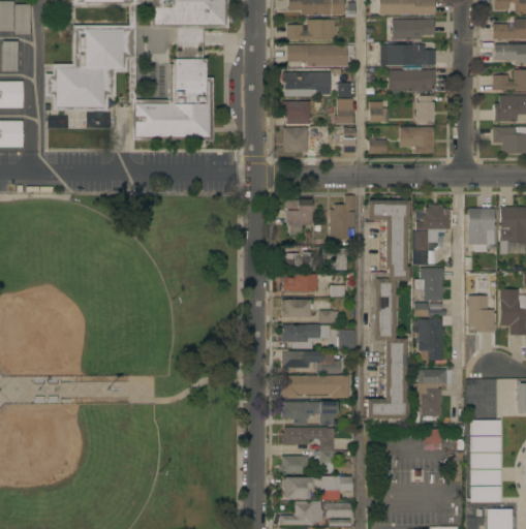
[(228,0),(228,28),(204,28),(204,59),(206,59),(206,78),(214,78),(213,141),(132,139),(132,100),(129,99),(130,59),(127,59),(127,72),(116,72),(116,96),(109,96),(109,110),(53,110),(54,96),(45,96),(45,73),(53,73),(53,64),(72,64),(73,25),(130,25),(130,5),(73,4),(73,0),(228,0)]
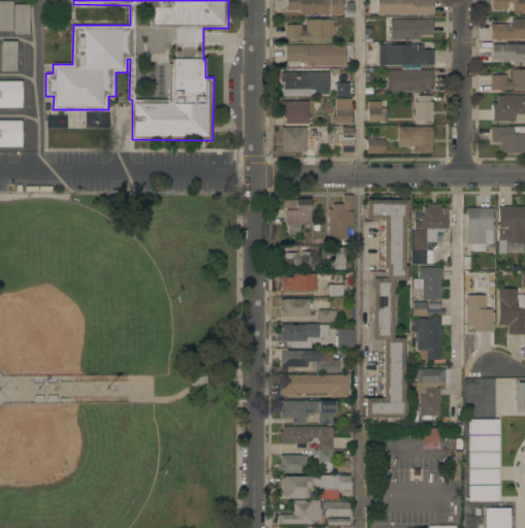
[(343,0),(343,14),(301,14),(301,9),(288,9),(288,0),(343,0)]
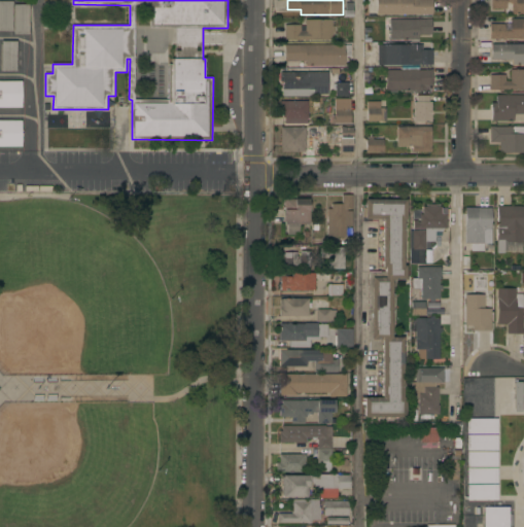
[(370,0),(434,0),(434,13),(378,14),(378,13),(370,13),(370,0)]
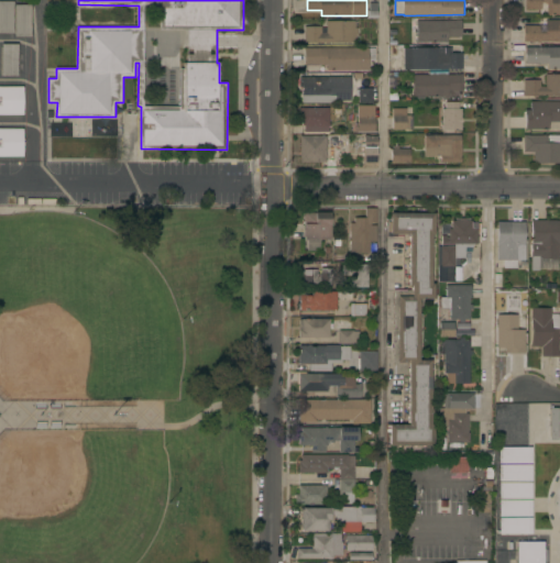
[(559,14),(549,14),(549,2),(542,2),(542,9),(527,9),(527,0),(559,0),(559,14)]
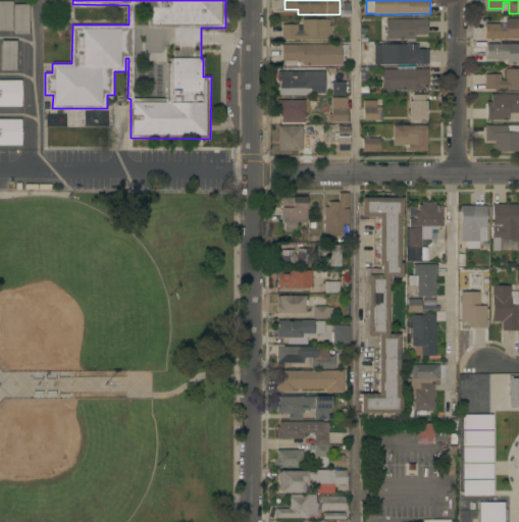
[(0,1),(14,1),(14,31),(0,31),(0,1)]
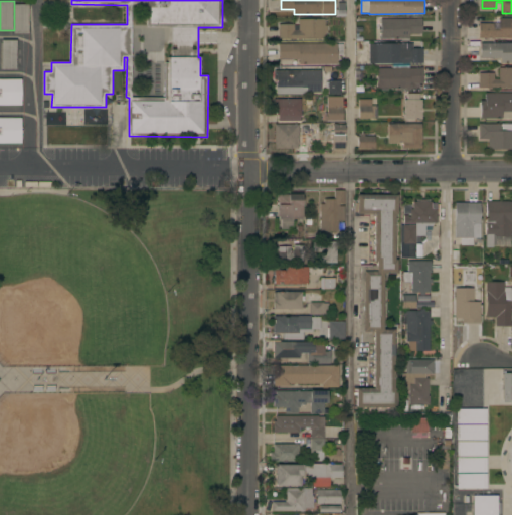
[(15,4),(30,4),(30,33),(15,33),(15,4)]
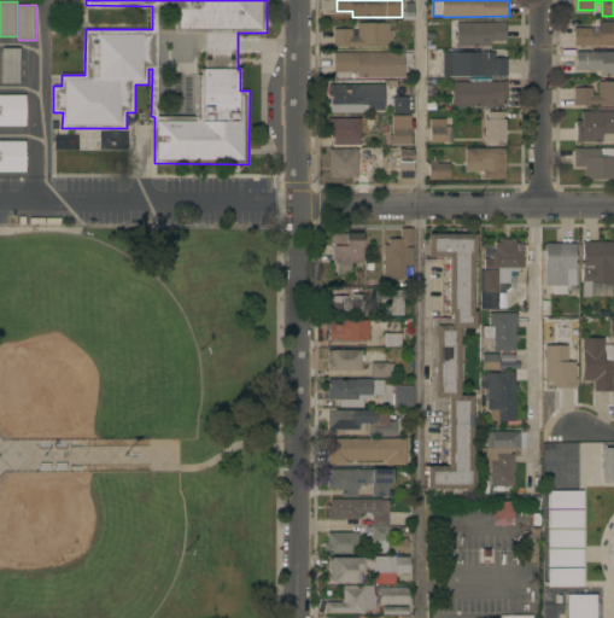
[(502,22),(508,22),(508,40),(492,40),(492,47),(458,46),(458,22),(502,22)]
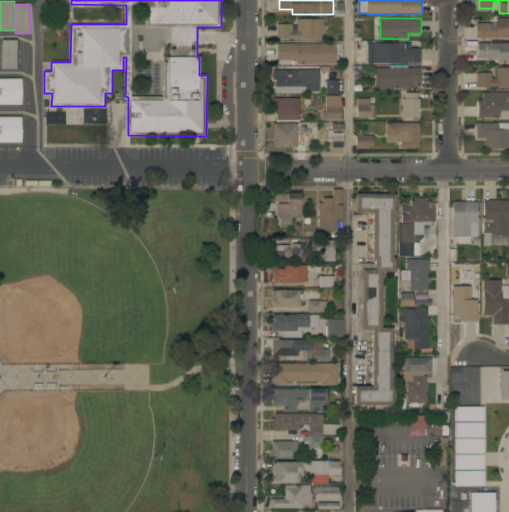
[(492,23),(497,23),(497,18),(508,18),(508,38),(477,38),(478,23),(492,23)]
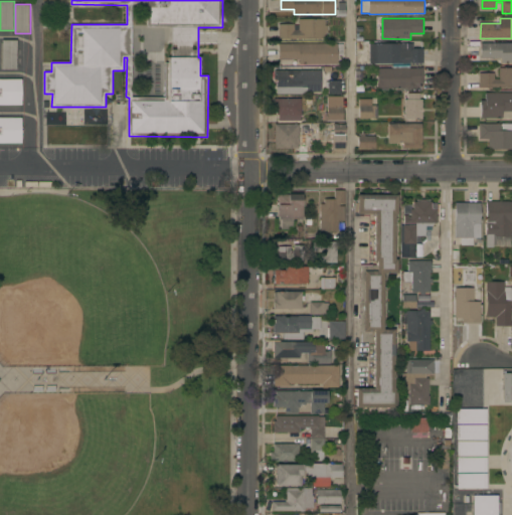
[(295,24),(295,30),(300,30),(300,19),(326,19),(326,25),(329,25),(329,31),(326,31),(326,38),(280,38),(280,24),(295,24)]
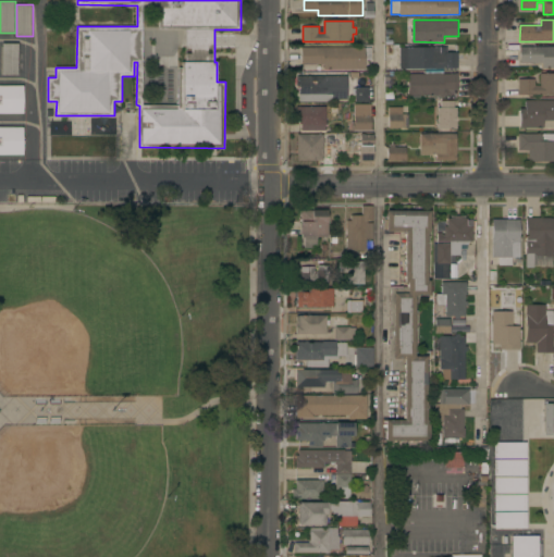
[(20,42),(20,75),(3,75),(3,44),(20,42)]
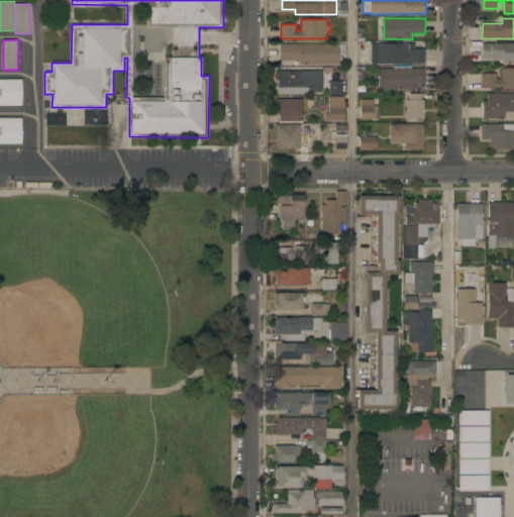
[(513,64),(504,64),(504,59),(484,59),(484,42),(513,42),(513,64)]
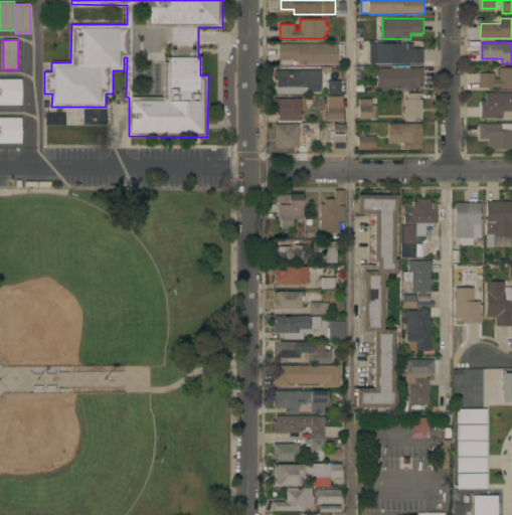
[(338,43),(338,63),(300,63),(300,58),(280,58),(280,43),(338,43)]
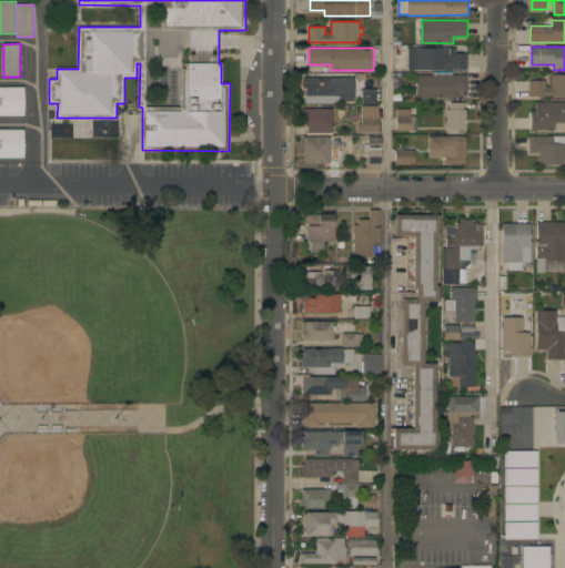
[(454,48),(454,53),(468,53),(468,70),(451,70),(451,75),(468,74),(468,91),(453,92),(453,100),(443,100),(443,97),(417,98),(417,75),(434,75),(434,70),(409,70),(409,48),(454,48)]
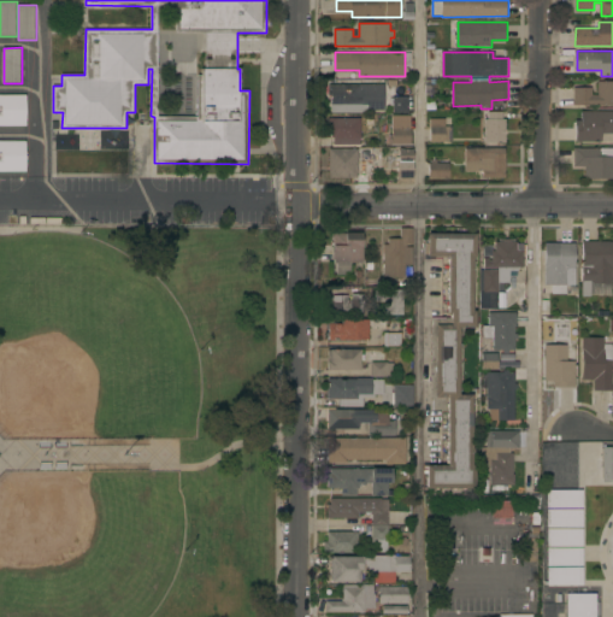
[(594,87),(594,94),(599,94),(599,81),(612,81),(612,105),(576,105),(575,87),(594,87)]
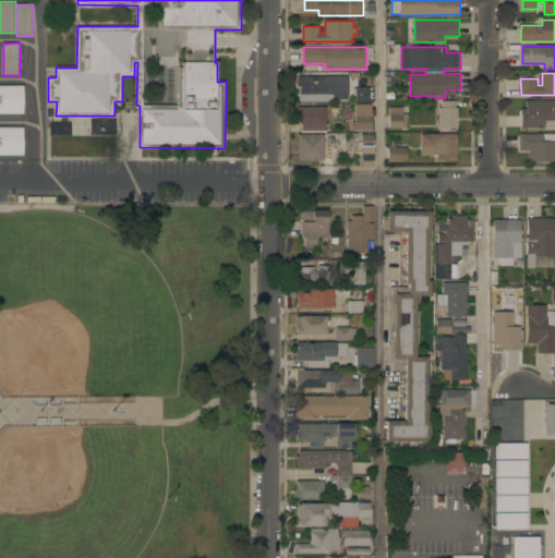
[(349,76),(349,99),(333,99),(333,101),(301,101),(301,84),(298,84),(298,76),(349,76)]
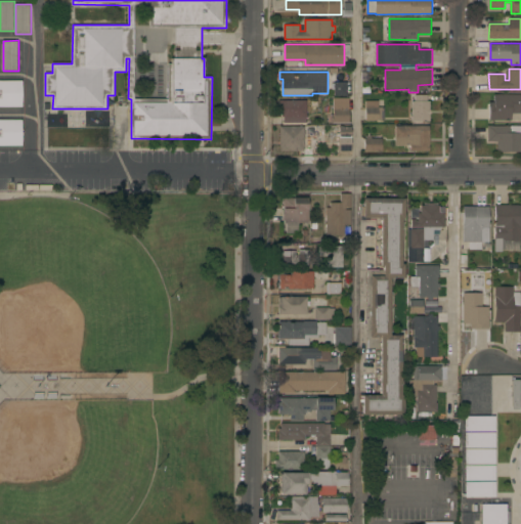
[(23,106),(0,106),(0,80),(23,80),(23,106)]
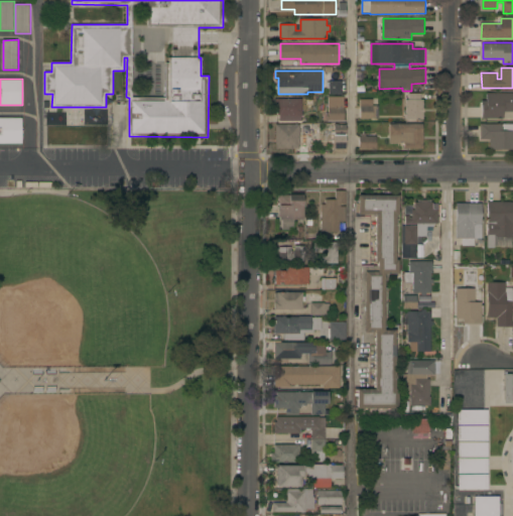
[(343,81),(343,94),(330,94),(330,81),(343,81)]
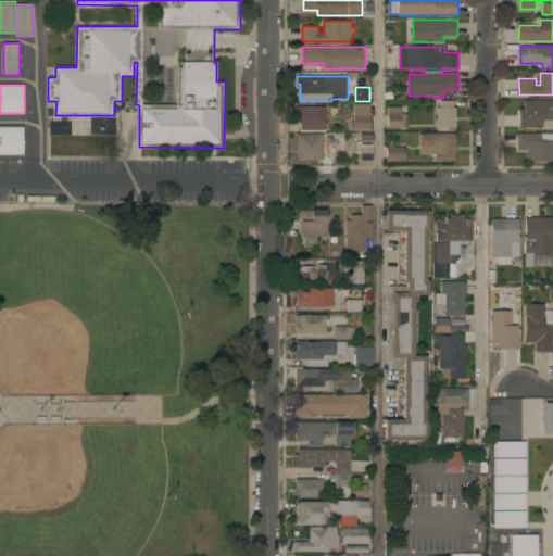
[(454,100),(454,106),(457,108),(457,129),(438,128),(439,106),(441,106),(441,100),(454,100)]
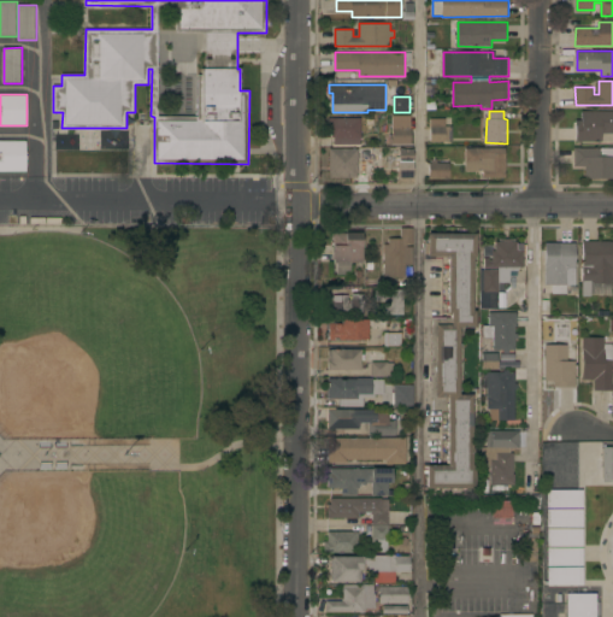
[(612,133),(602,133),(602,141),(577,141),(577,121),(583,121),(583,111),(612,111),(612,133)]
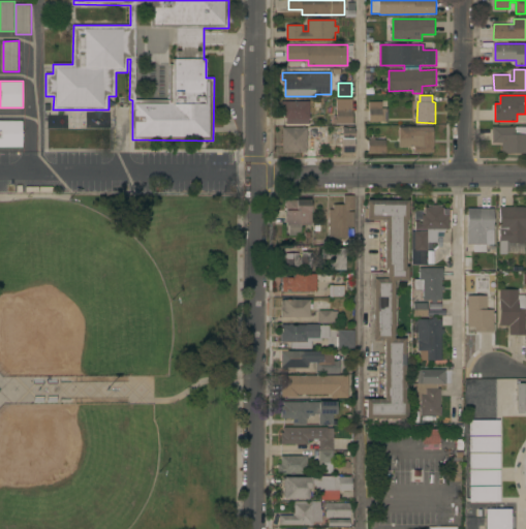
[(336,116),(338,116),(338,99),(353,98),(353,123),(336,123),(336,116)]
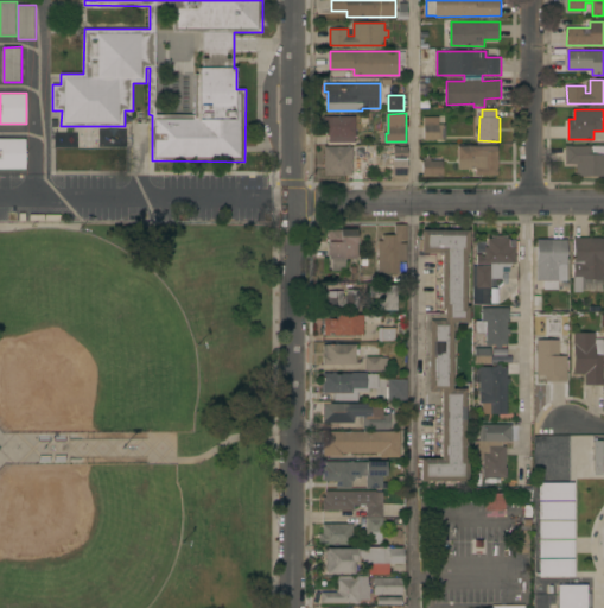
[(356,116),(356,135),(345,135),(345,137),(342,137),(342,135),(328,135),(328,126),(324,126),(324,116),(356,116)]
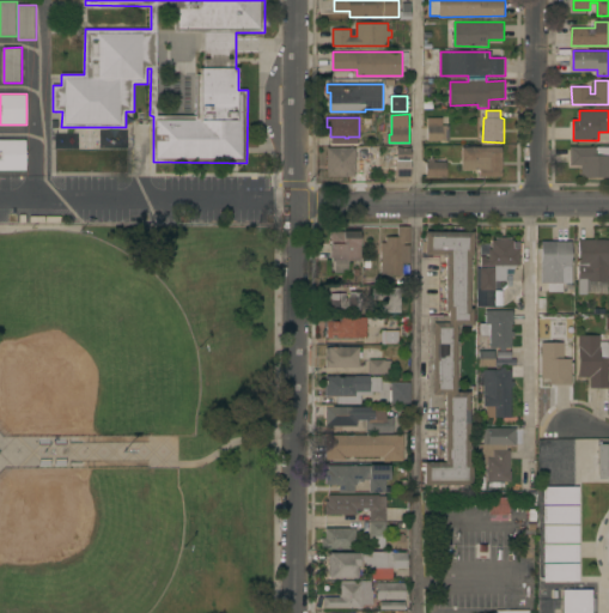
[(444,117),(444,125),(451,125),(451,140),(428,140),(428,117),(444,117)]
